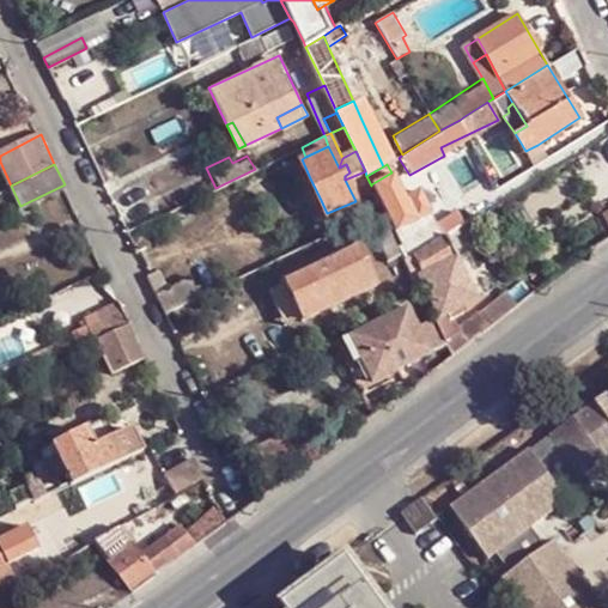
[(419,192),(407,198),(391,172),(371,184),(406,245),(400,248),(406,259),(414,255),(447,235),(464,223),(457,212),(439,224),(419,192)]
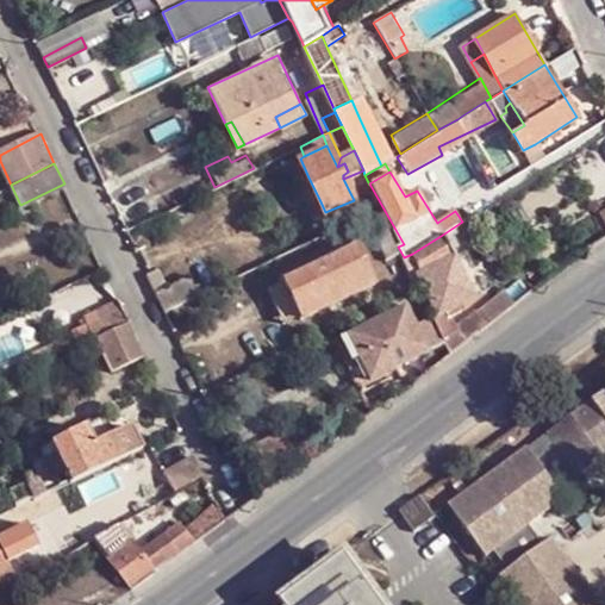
[(380,209),(362,217),(388,269),(394,267),(407,262),(404,257),(398,247),(380,209)]
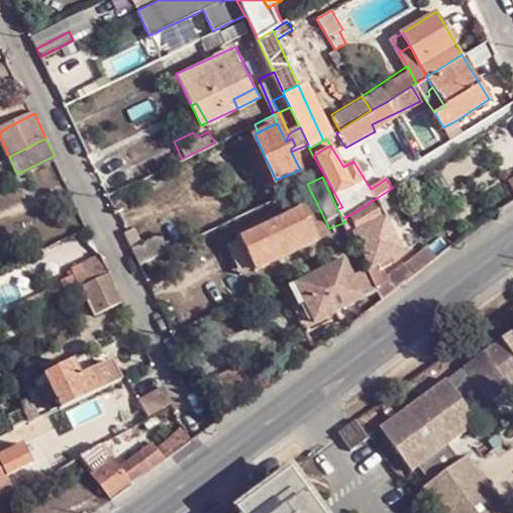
[(402,249),(385,216),(377,198),(349,215),(357,231),(353,234),(370,266),(376,264),(402,249)]
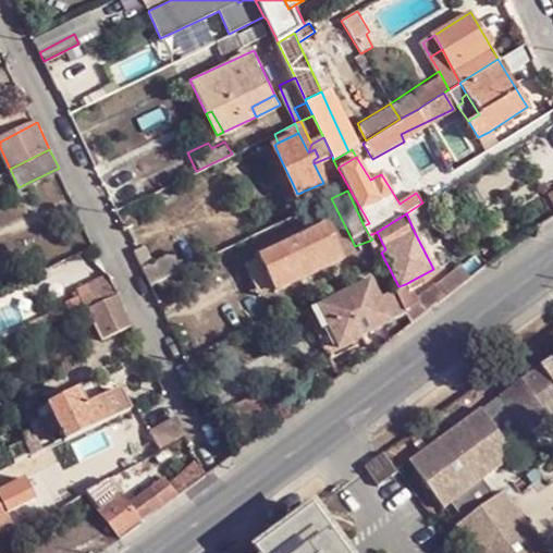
[(343,259),(327,223),(258,257),(275,292),(343,259)]
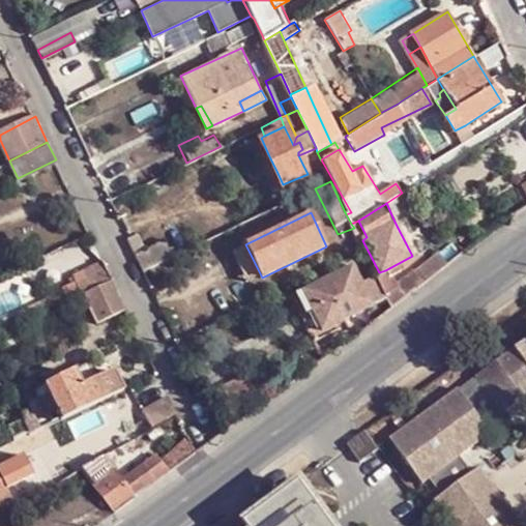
[(364,251),(354,228),(343,232),(352,256),(364,251)]
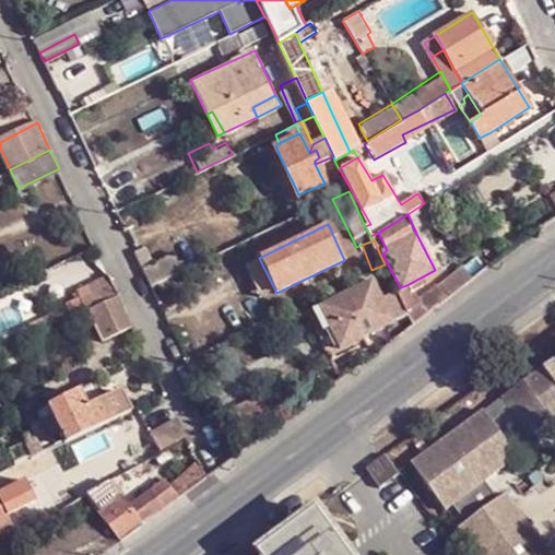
[(151,285),(179,271),(175,260),(146,274),(151,285)]
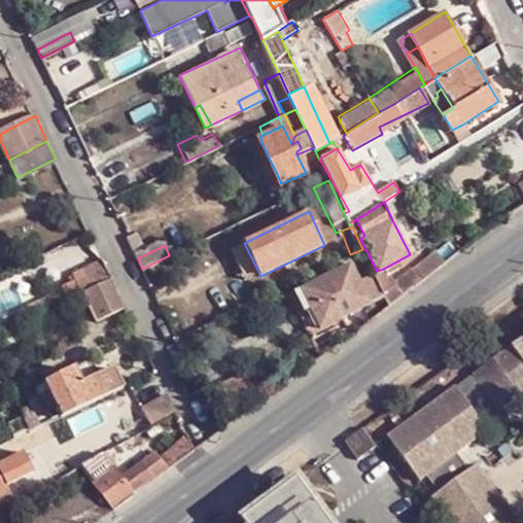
[(419,281),(448,258),(437,247),(411,270),(419,281)]
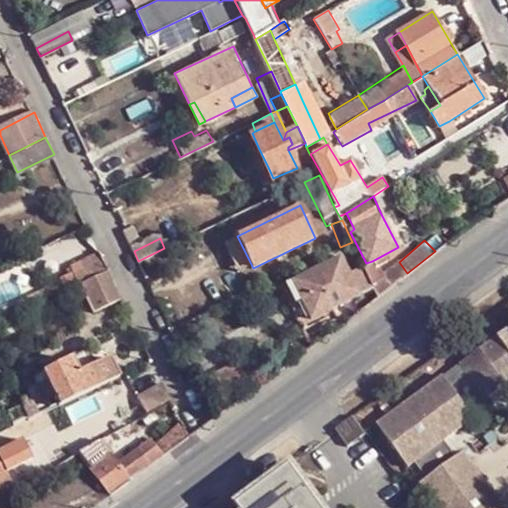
[(99,250),(71,263),(73,270),(79,282),(83,280),(110,269),(99,250)]
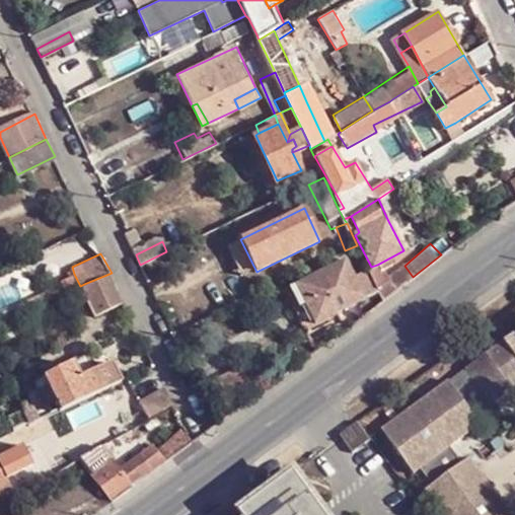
[(337,312),(364,296),(355,279),(345,261),(329,269),(326,264),(315,268),(317,275),(297,283),(299,288),(293,291),(301,304),(306,302),(319,327),(341,317),(337,312)]
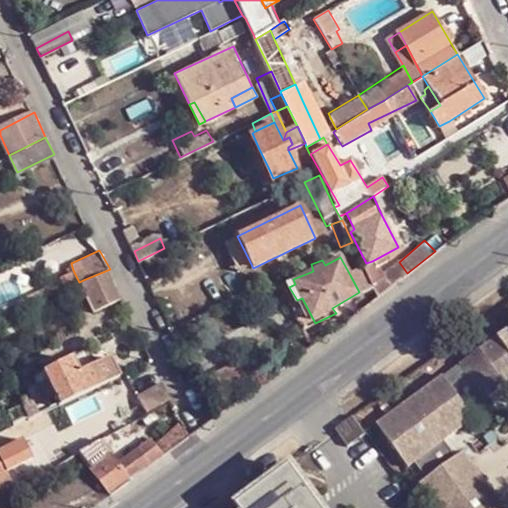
[(399,262),(382,276),(372,261),(366,263),(363,266),(373,287),(377,296),(407,273),(399,262)]
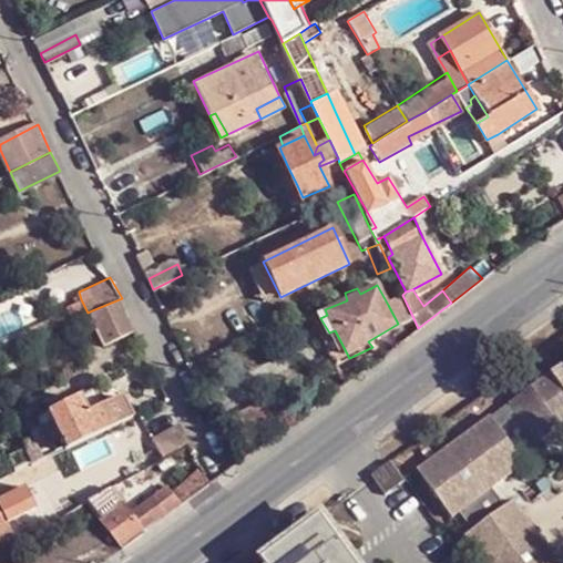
[(398,324),(399,328),(413,318),(402,297),(388,305),(398,324)]
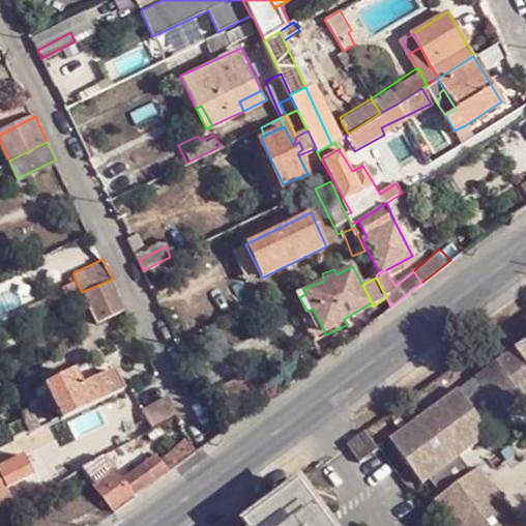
[(127,311),(114,279),(86,290),(82,292),(66,299),(74,314),(89,308),(96,325),(127,311)]
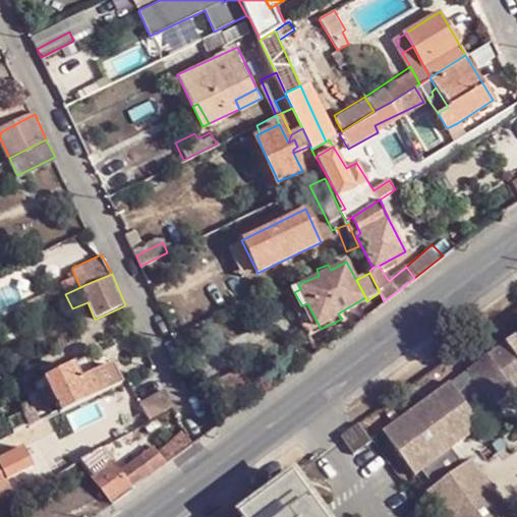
[(65,294),(61,284),(49,289),(53,300),(65,294)]
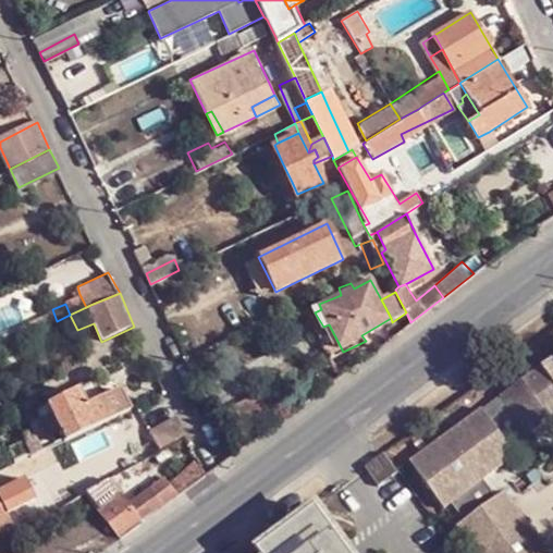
[(323,327),(315,312),(314,310),(303,316),(326,359),(336,355),(323,327)]
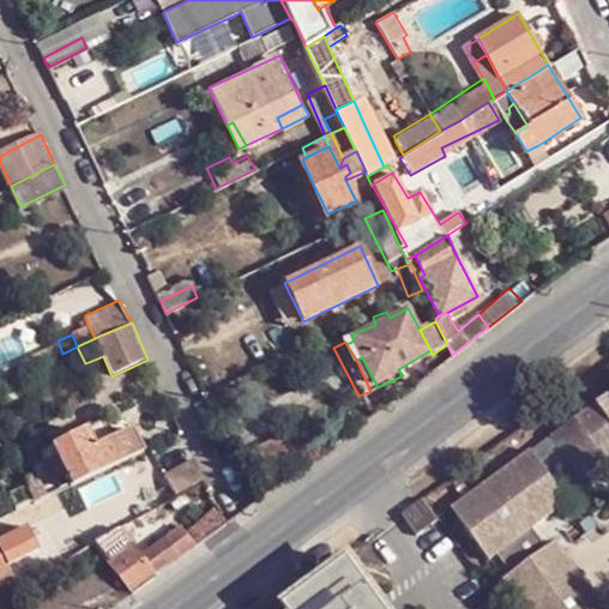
[(432,355),(430,359),(436,367),(452,355),(447,344),(432,355)]
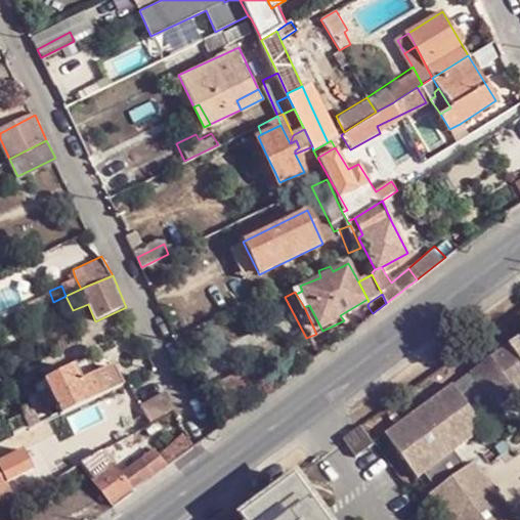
[(309,305),(304,307),(316,334),(322,331),(309,305)]
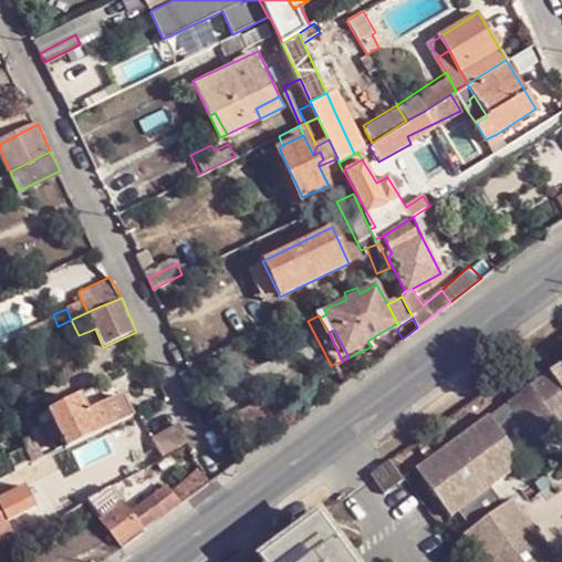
[(561,367),(497,415),(506,426),(488,438),(480,427),(407,479),(443,528),(451,522),(464,540),(455,544),(467,561),(540,561),(503,510),(496,517),(482,499),(514,475),(507,464),(524,453),(528,456),(549,438),(547,435),(542,429),(561,414),(561,367)]
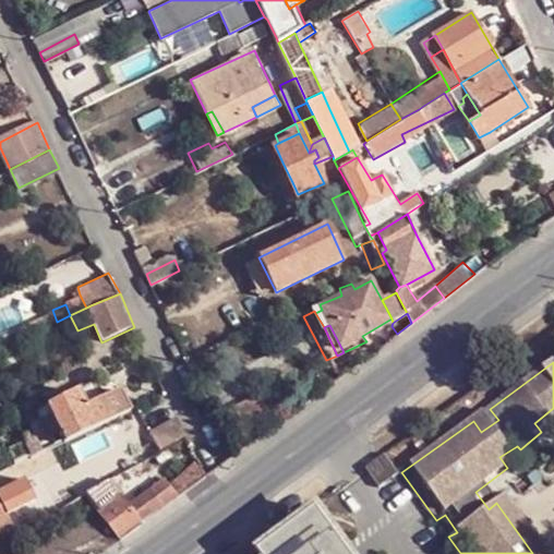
[(129,406),(120,387),(79,406),(55,418),(63,437),(129,406)]
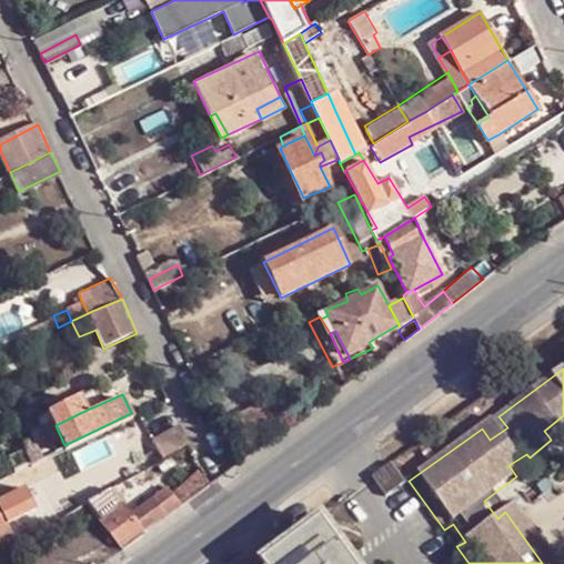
[(273,426),(260,400),(248,405),(261,433),(273,426)]
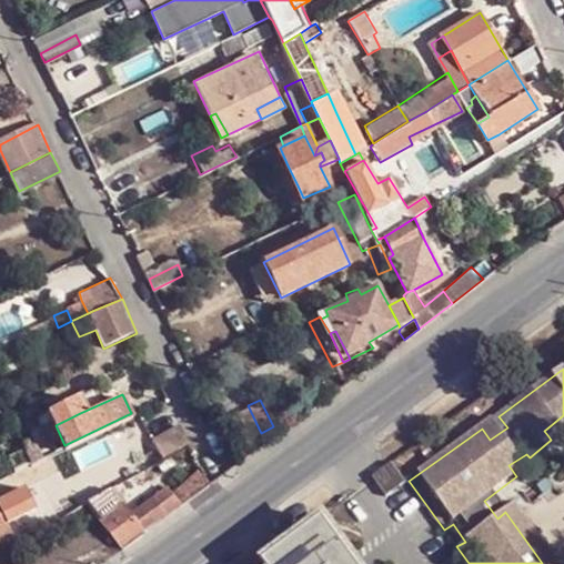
[(74,402),(49,414),(56,425),(80,413),(74,402)]
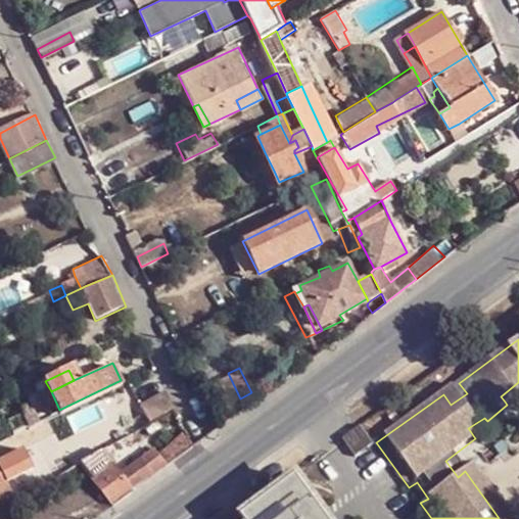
[(505,402),(518,391),(518,382),(501,396),(505,402)]
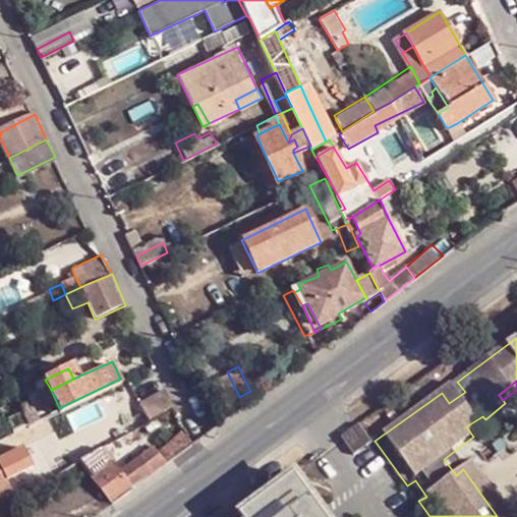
[(173,401),(165,388),(139,400),(148,415),(173,401)]
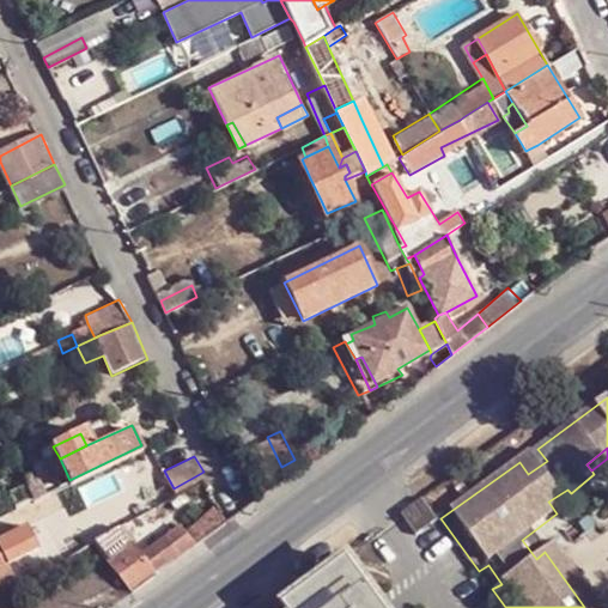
[(7,488),(16,506),(35,498),(28,480),(7,488)]
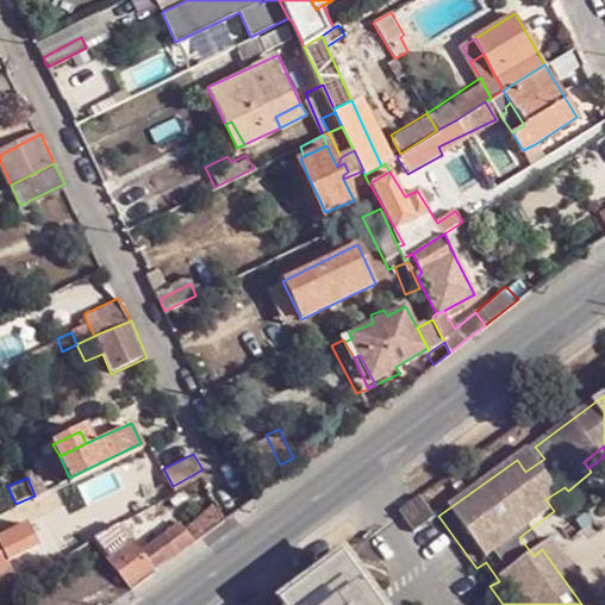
[(187,530),(192,540),(224,519),(213,501),(182,524),(187,530)]
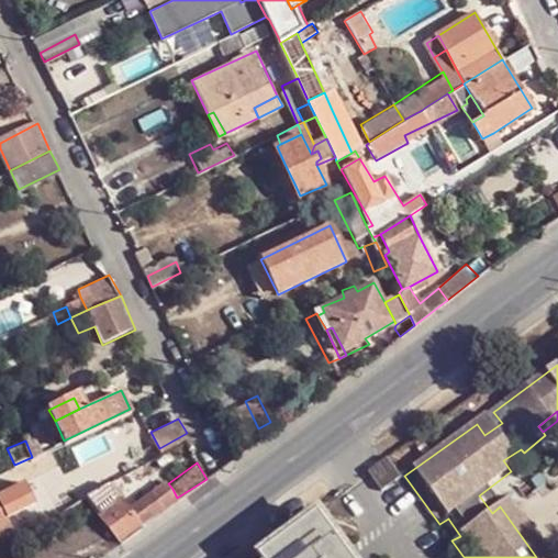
[(126,506),(110,480),(87,492),(87,493),(122,539),(138,525),(126,506)]
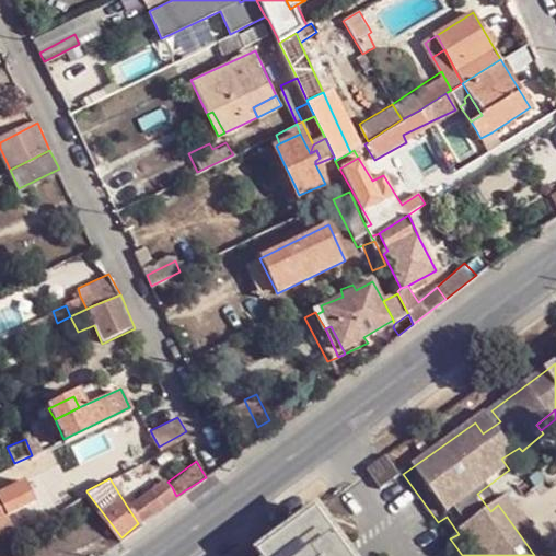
[(155,484),(126,505),(138,523),(166,502),(155,484)]
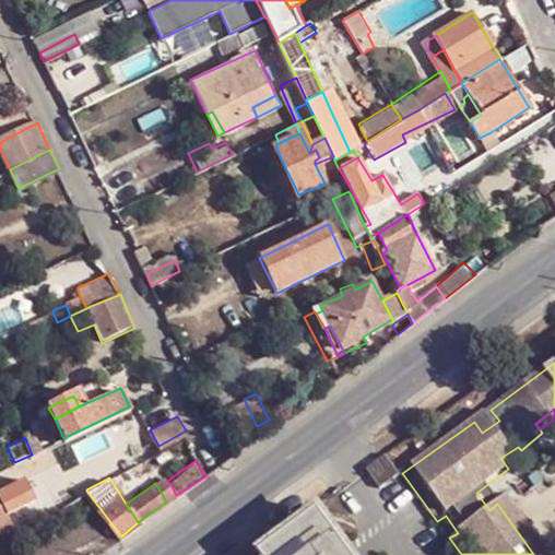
[(0,532),(12,527),(0,503),(0,532)]
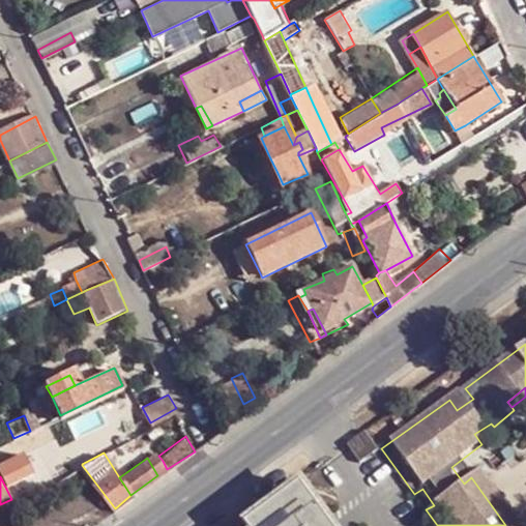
[(297,496),(261,525),(284,525),(308,507),(297,496)]
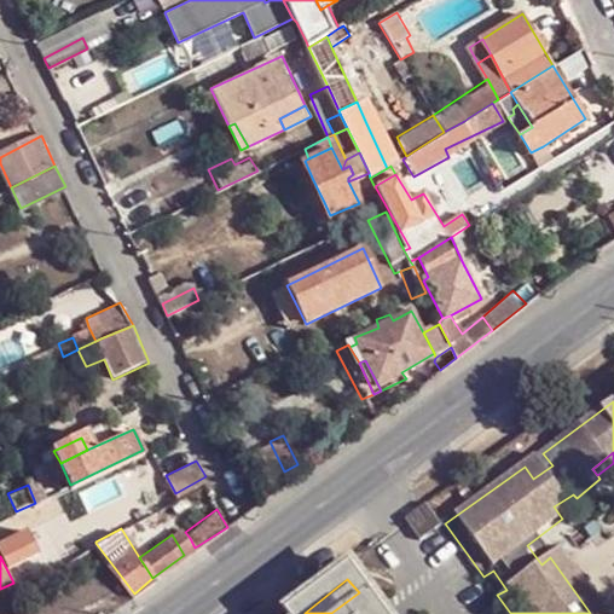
[(376,613),(359,592),(331,613),(376,613)]
